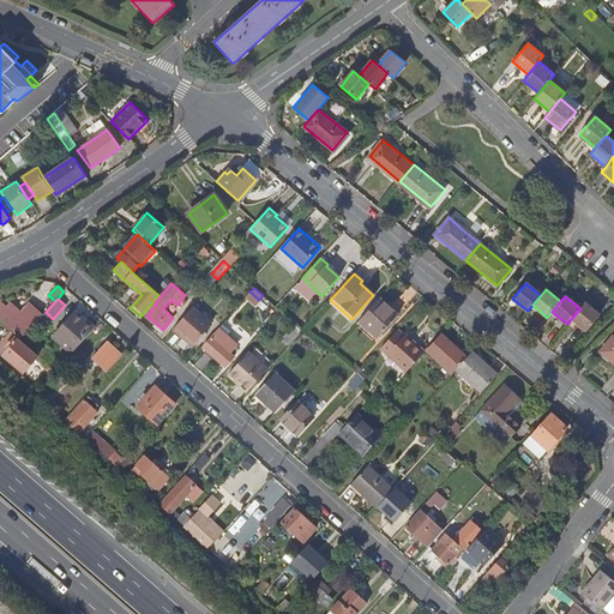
[(379,299),(359,321),(377,338),(398,315),(379,299)]
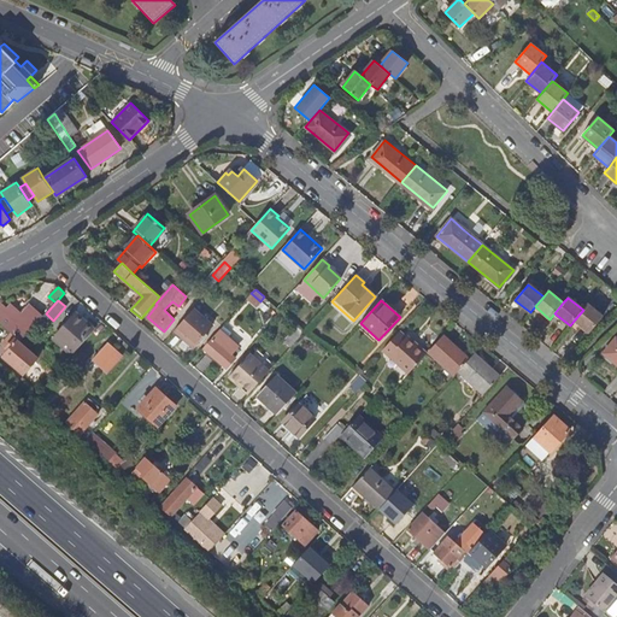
[(21,341),(42,317),(42,316),(30,305),(21,316),(10,305),(7,309),(0,301),(0,322),(16,336),(21,341)]
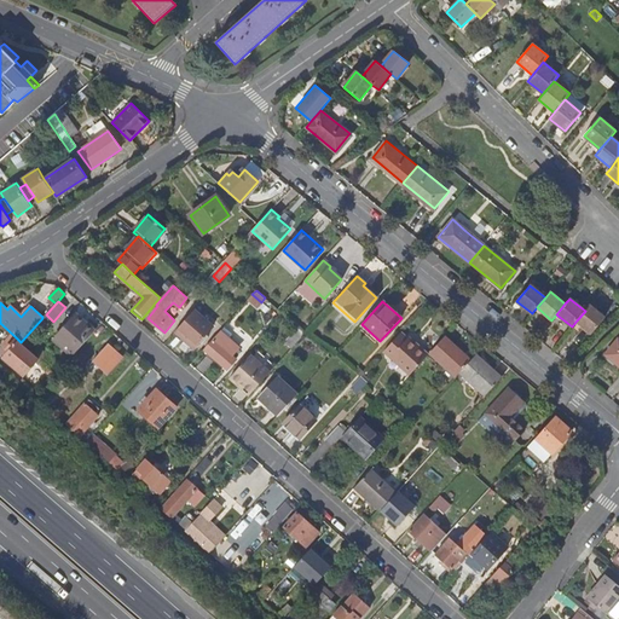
[(589,305),(585,311),(577,320),(591,334),(605,317),(589,305)]
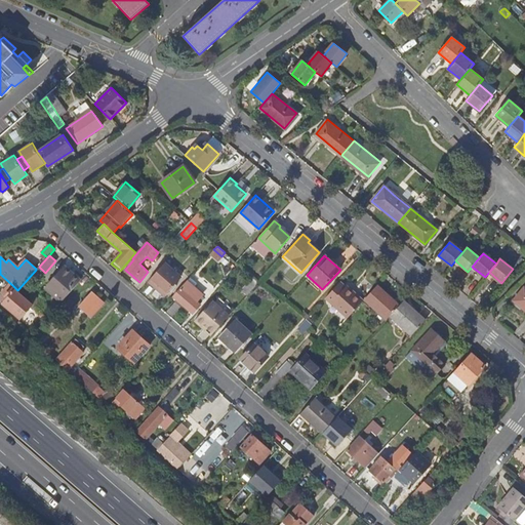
[(165,263),(149,280),(165,294),(182,277),(165,263)]
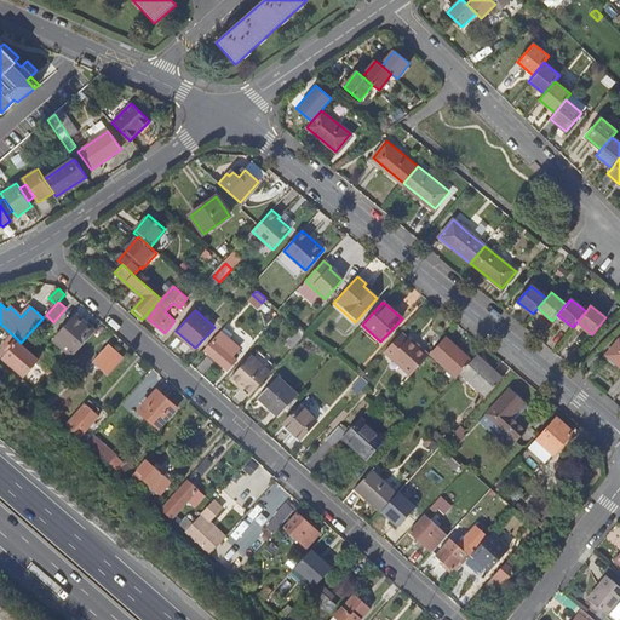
[(73,356),(96,331),(76,314),(55,340),(73,356)]
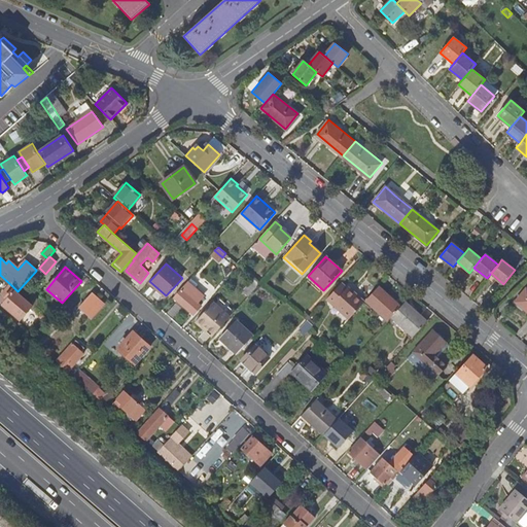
[(39,268),(36,270),(36,271),(42,277),(45,274),(39,268)]
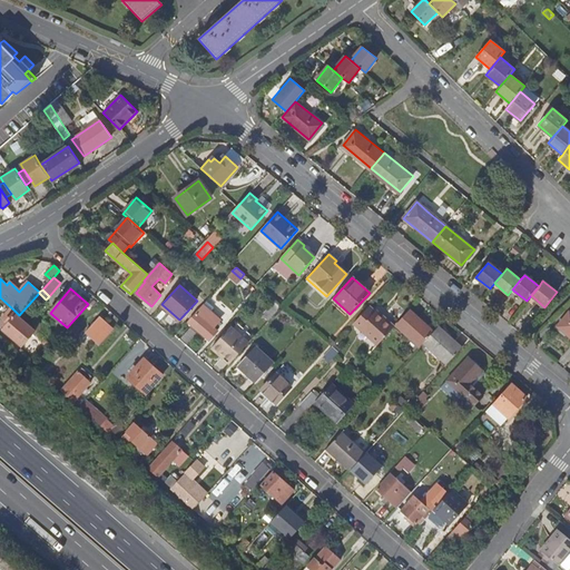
[(268,321),(281,307),(275,302),(263,315),(268,321)]
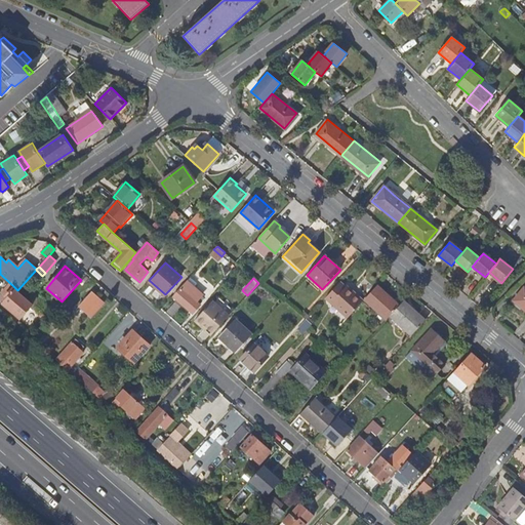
[(197,301),(202,295),(188,282),(174,296),(193,313),(200,305),(197,301)]
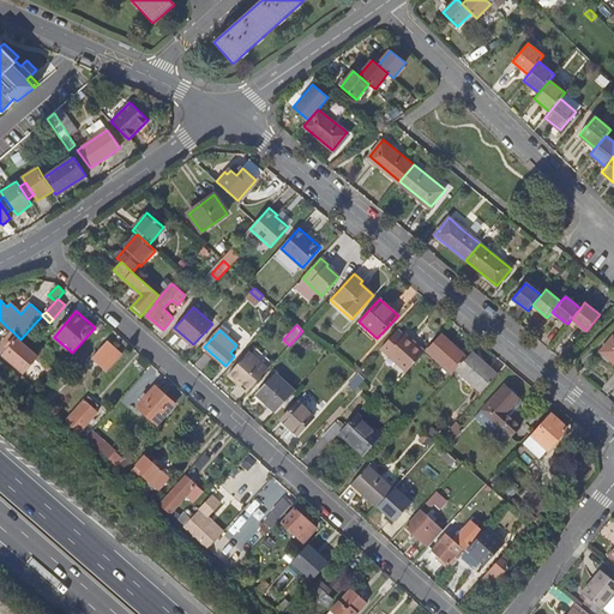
[(405,373),(423,354),(404,336),(403,337),(397,331),(380,350),(386,355),(405,373)]
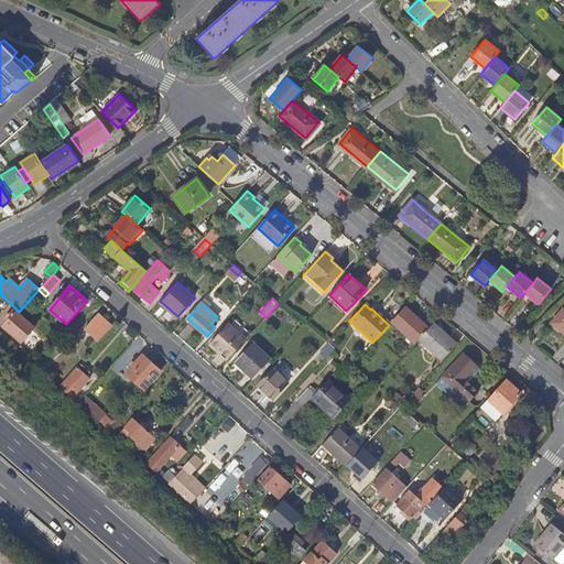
[(98,342),(111,326),(105,321),(106,320),(90,305),(75,321),(98,342)]
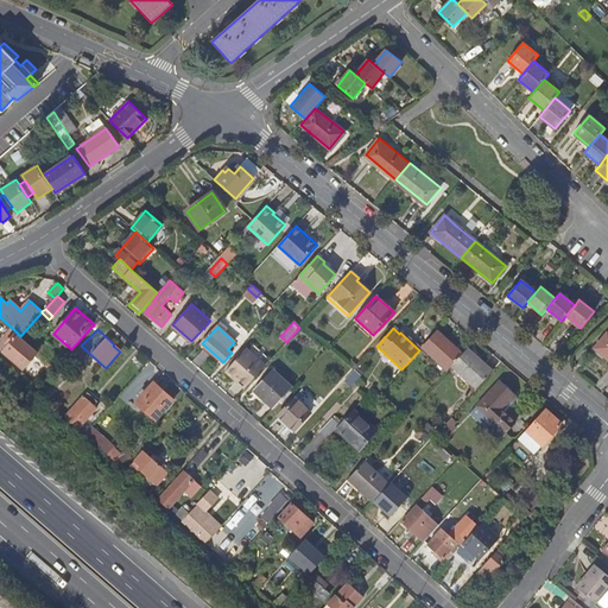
[(20,336),(16,331),(6,343),(8,344),(2,350),(23,368),(38,352),(36,350),(20,336)]
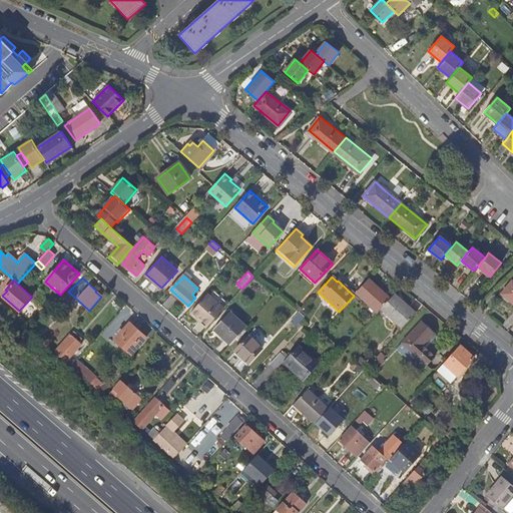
[(358,292),(356,293),(378,312),(381,309),(390,299),(369,280),(358,292)]
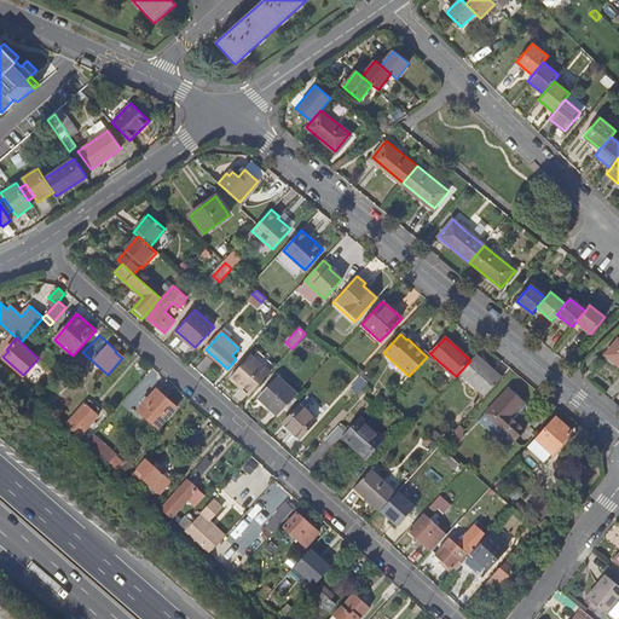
[(618,365),(618,339),(605,354),(618,365)]
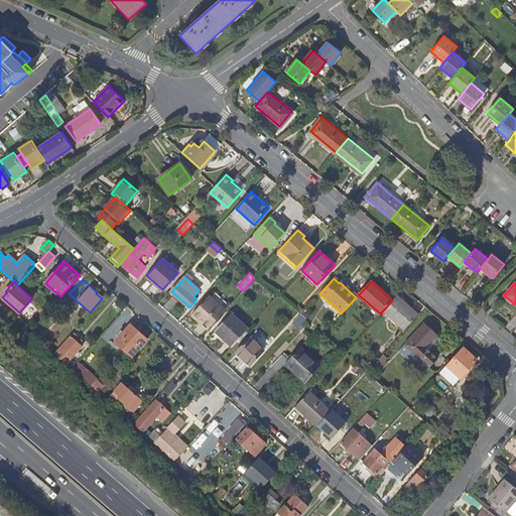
[(32,298),(40,305),(43,302),(33,293),(30,297),(32,298)]
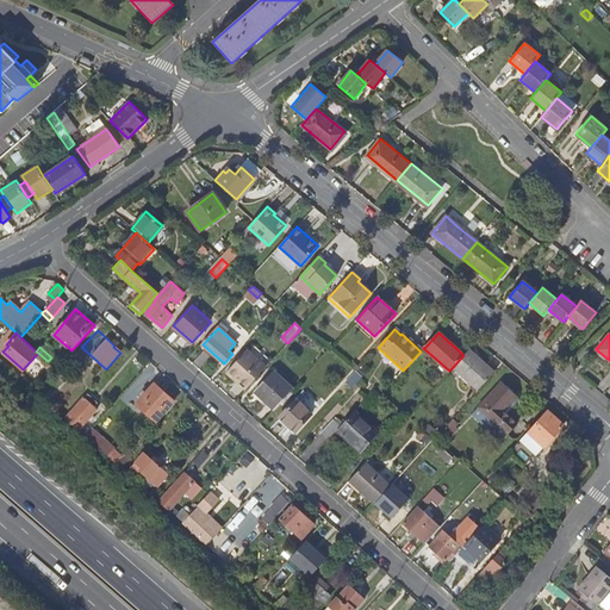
[(468,349),(464,355),(453,367),(479,390),(495,372),(468,349)]
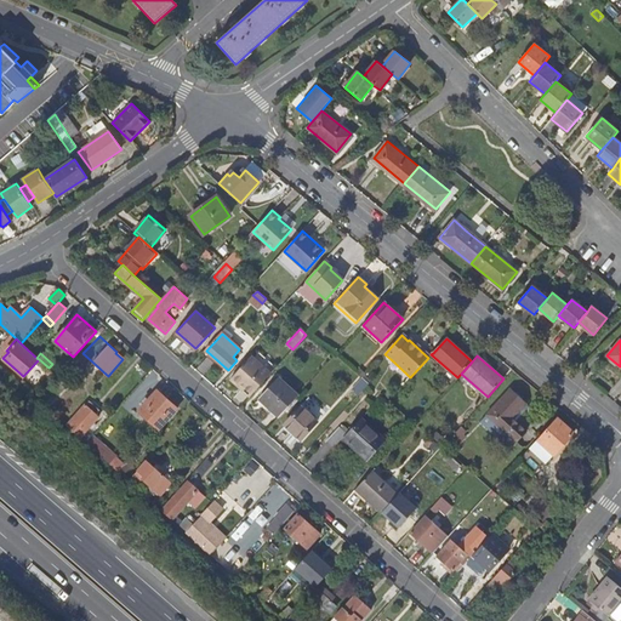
[(271,374),(251,357),(229,380),(241,391),(244,389),(251,396),(271,374)]
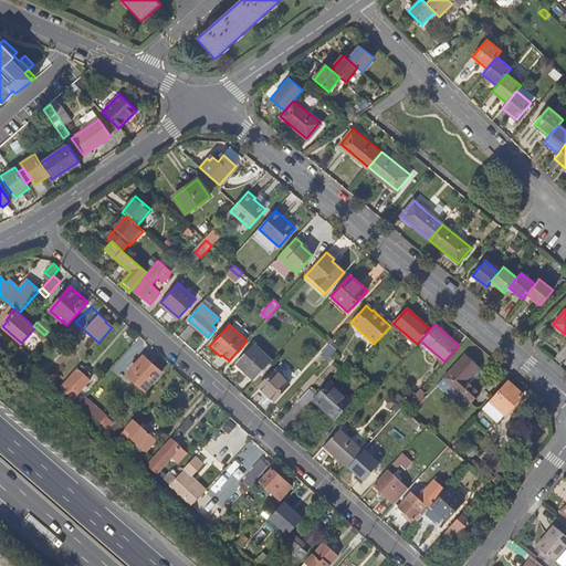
[(254,379),(272,360),(253,345),(237,364),(254,379)]
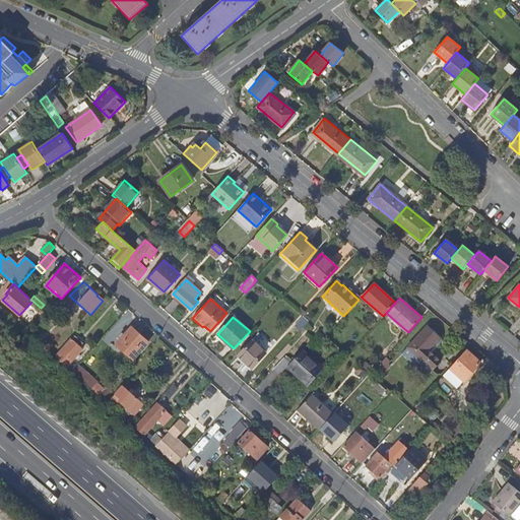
[(433,370),(440,361),(429,350),(441,338),(428,326),(408,346),(433,370)]
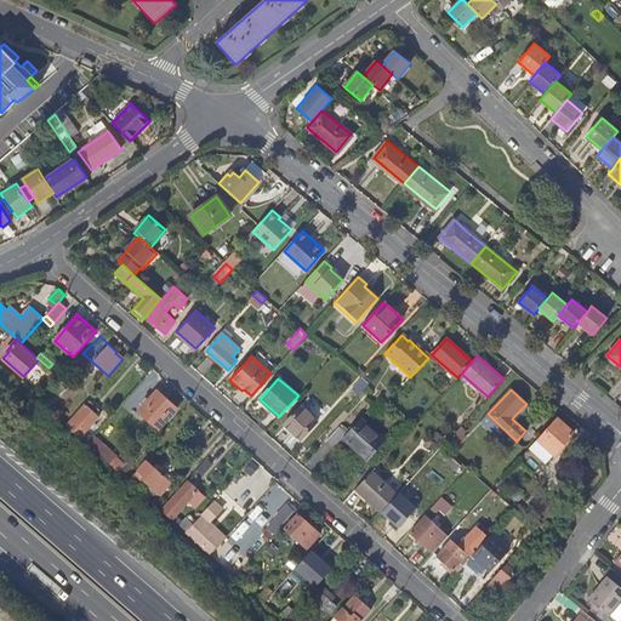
[(138,411),(159,429),(177,409),(158,391),(138,411)]
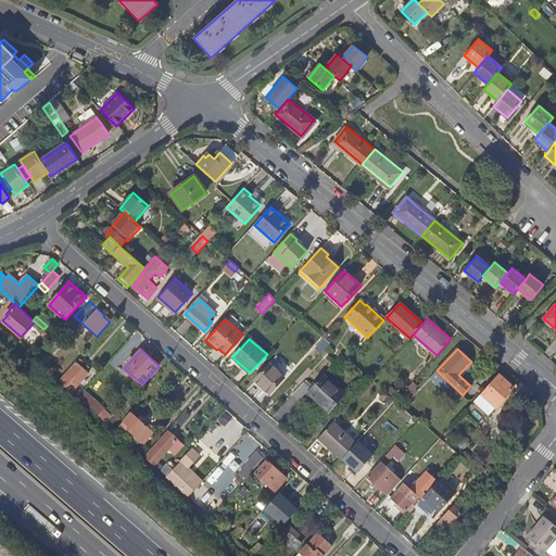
[(68,389),(72,392),(89,373),(86,370),(89,367),(80,359),(77,363),(76,363),(60,381),(68,389)]
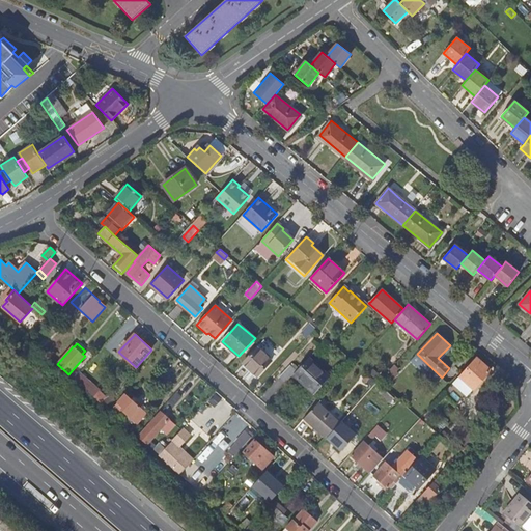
[(243,363),(257,376),(272,361),(257,347),(243,363)]
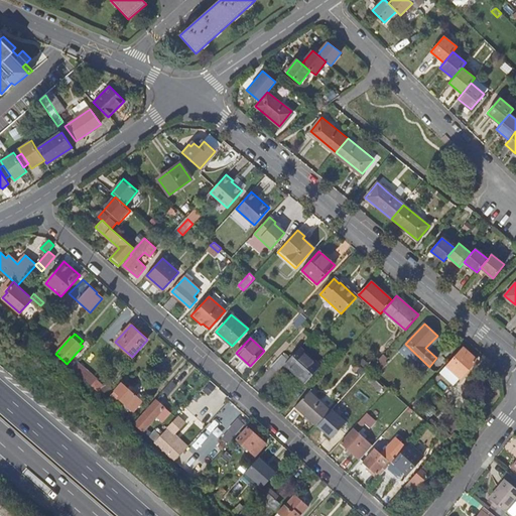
[(463,347),(446,365),(461,378),(477,360),(463,347)]
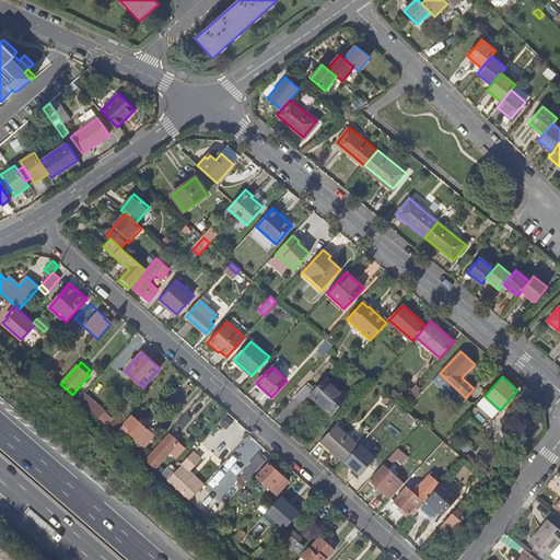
[(325,377),(313,392),(310,395),(331,413),(347,397),(325,377)]
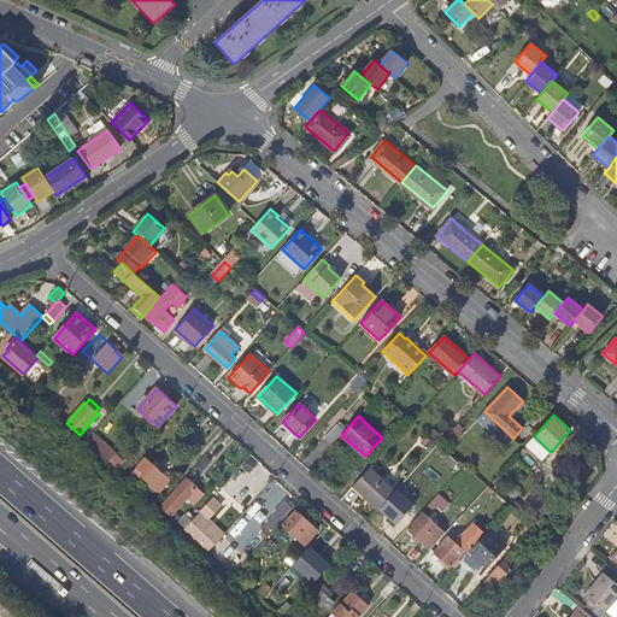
[(458,423),(451,430),(457,435),(463,428),(458,423)]
